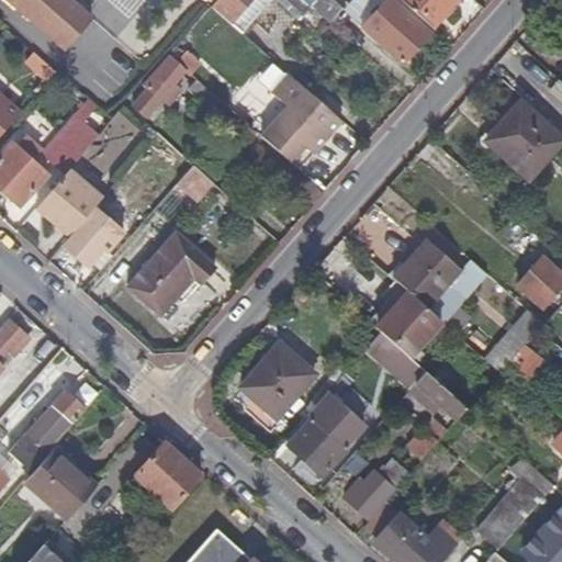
[(10,0),(24,11),(33,0),(10,0)]
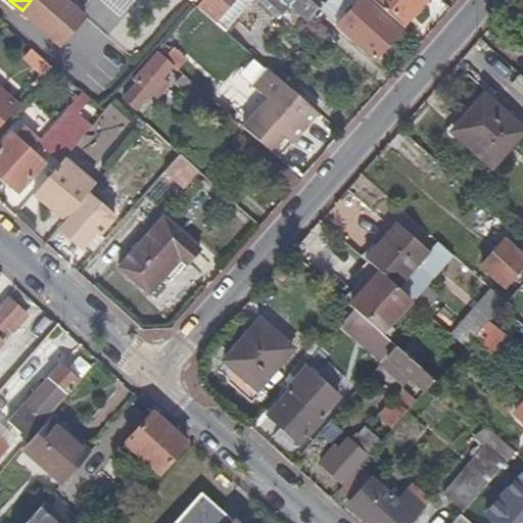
[(31,0),(22,10),(59,43),(85,15),(65,0),(31,0)]
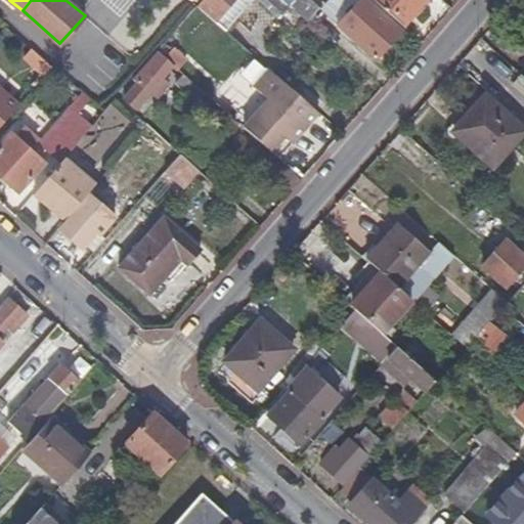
[(151,0),(179,24),(198,0),(151,0)]
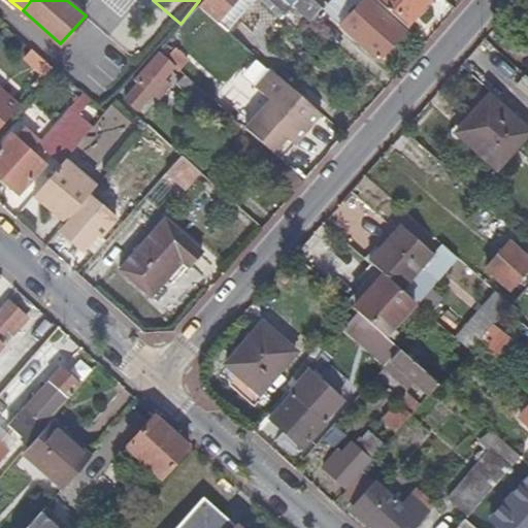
[(285,0),(268,0),(285,14),(292,6),(288,2),(285,0)]
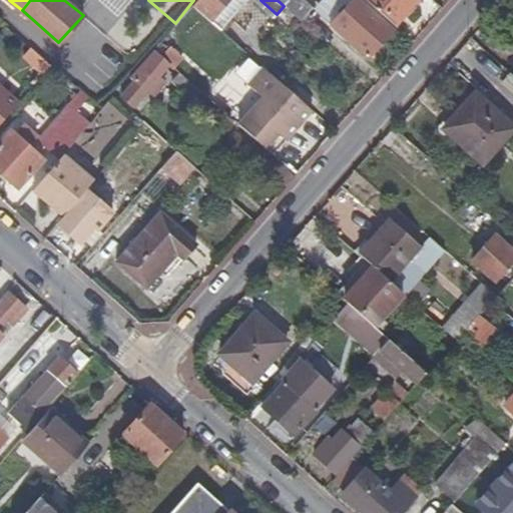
[(304,0),(282,0),(280,2),(284,6),(305,23),(316,11),(304,0)]
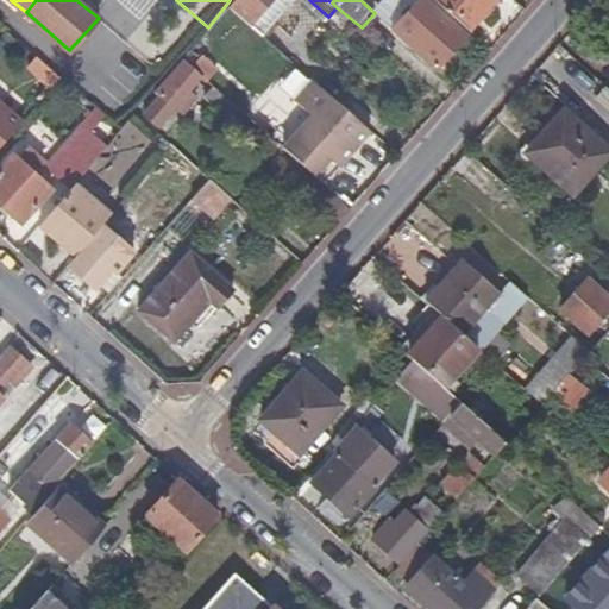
[(469,35),(429,0),(416,0),(391,30),(437,69),(469,35)]
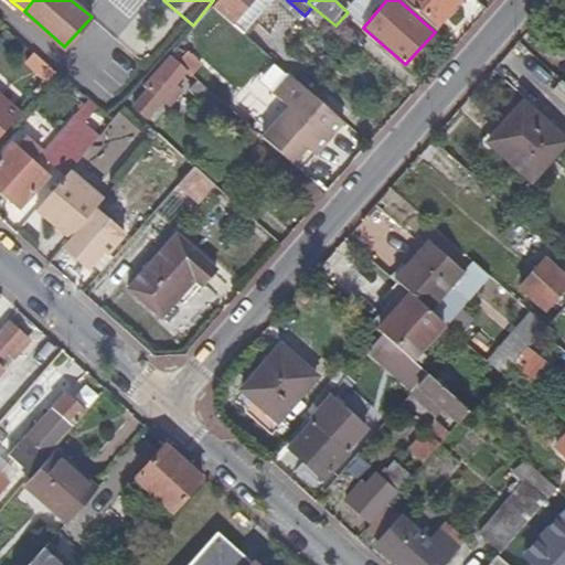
[(460,0),(403,0),(436,29),(460,0)]
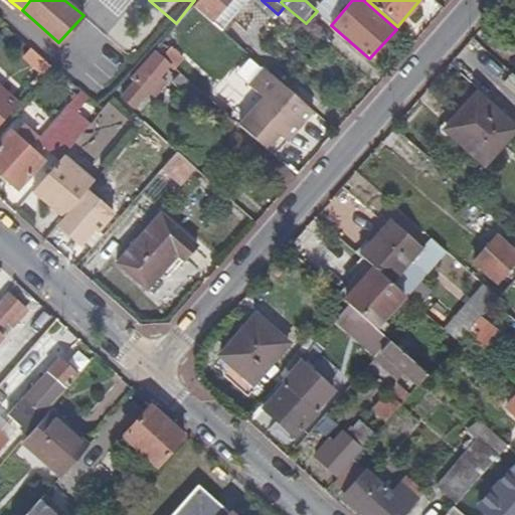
[(29,47),(20,57),(42,74),(50,64),(29,47)]
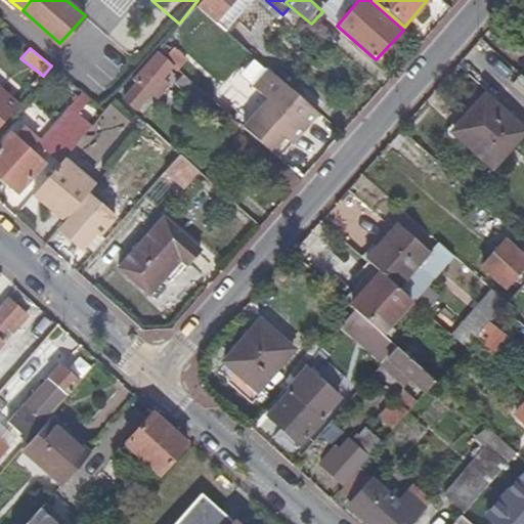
[(174,48),(166,57),(174,64),(180,70),(188,60),(174,48)]
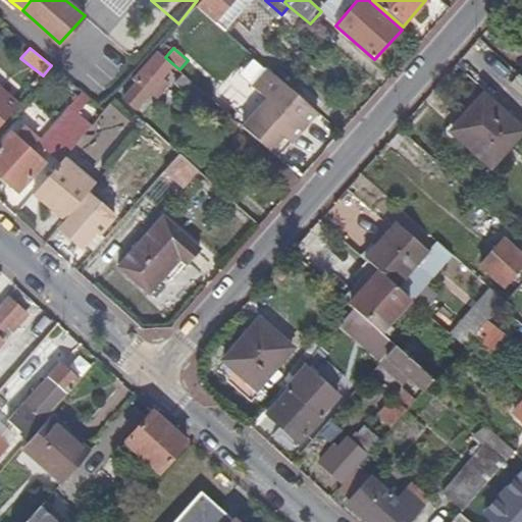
[(158,51),(134,80),(138,82),(124,97),(138,108),(150,93),(163,77),(173,64),(165,57),(158,51)]
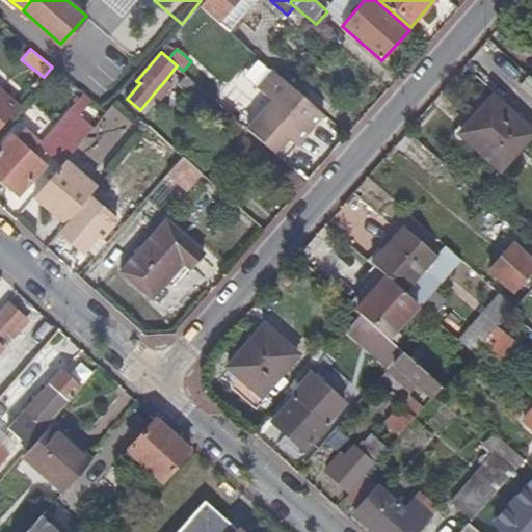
[(258,86),(272,100),(246,127),(285,161),(324,114),(272,69),(258,86)]
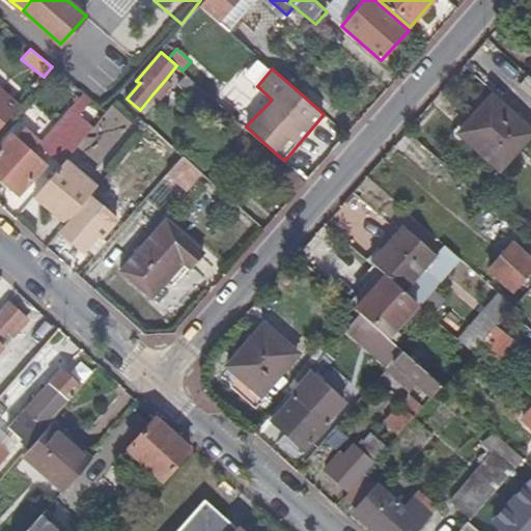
[(187,75),(177,85),(200,105),(210,94),(187,75)]
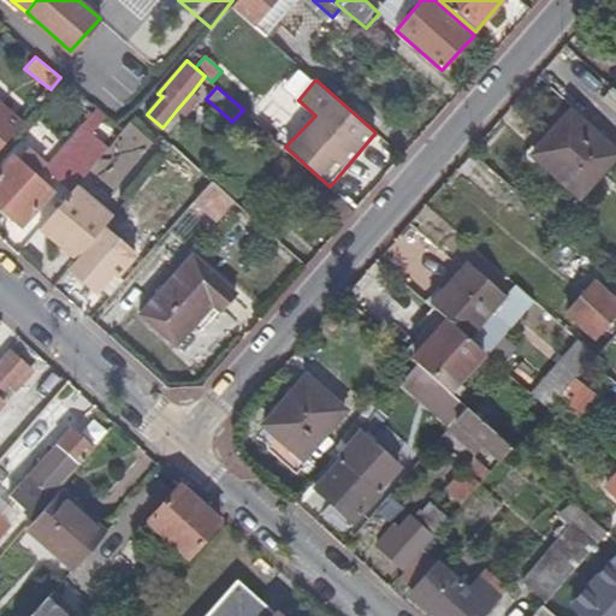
[(201,99),(193,92),(177,110),(185,117),(201,99)]
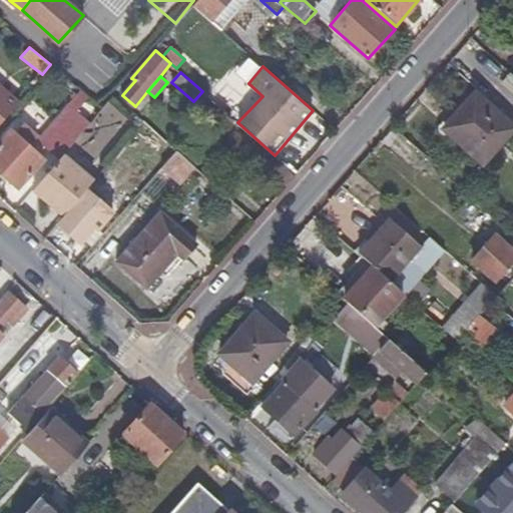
[(0,125),(21,102),(0,83),(0,125)]
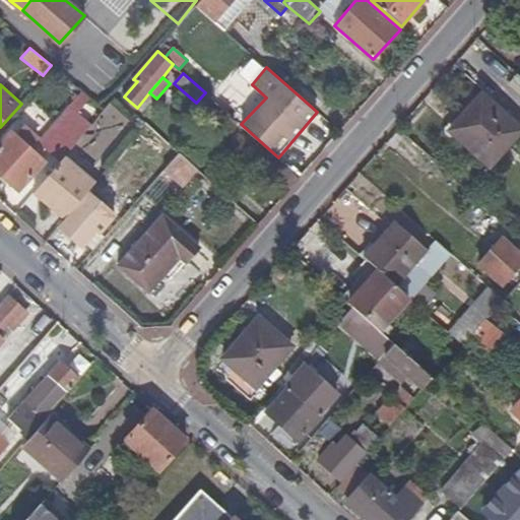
[(519,127),(482,94),(450,130),(491,165),(519,131),(519,127)]
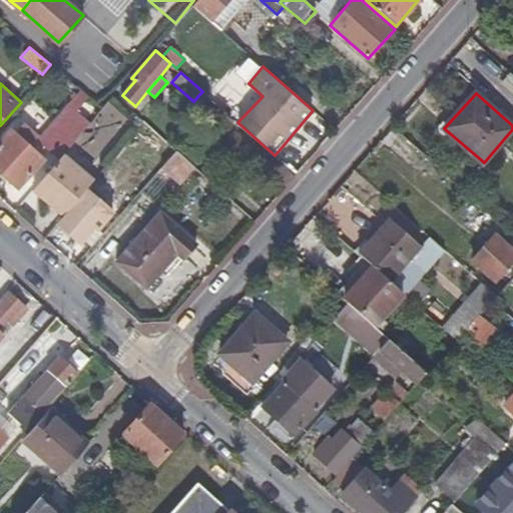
[(90,123),(69,104),(36,141),(58,160),(90,123)]
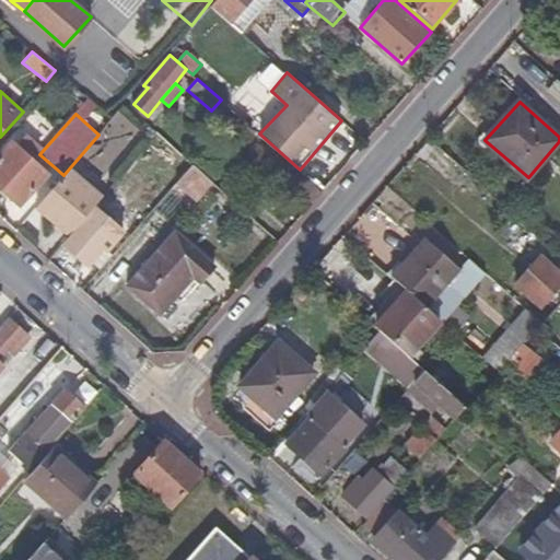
[(48,174),(13,142),(0,155),(0,185),(22,206),(48,174)]
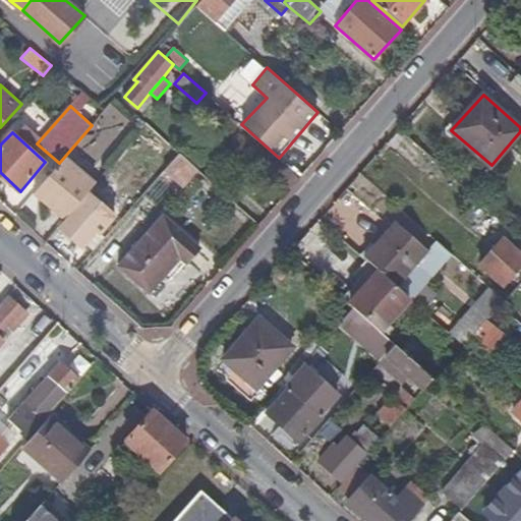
[(161,171),(181,189),(197,172),(177,154),(161,171)]
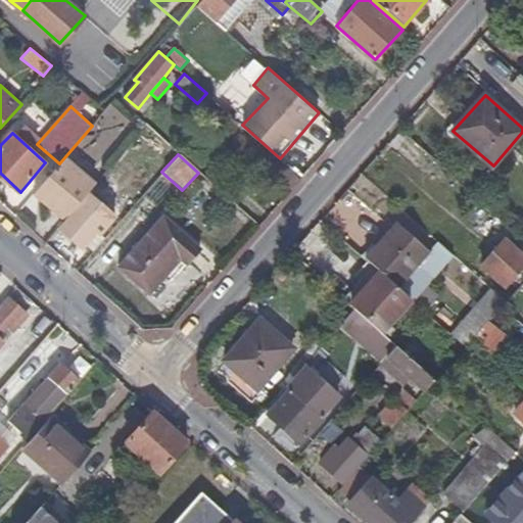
[(96,184),(65,158),(36,193),(65,219),(96,184)]
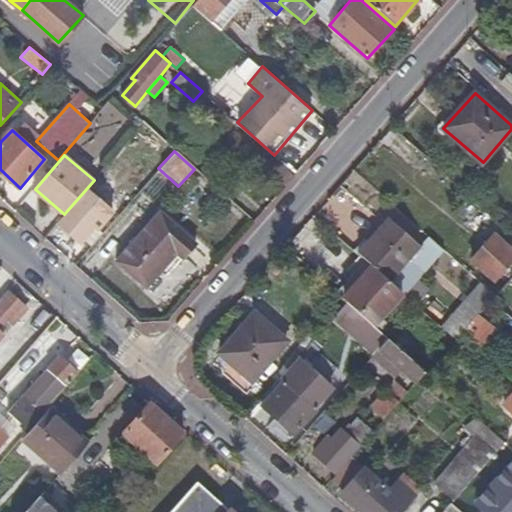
[(113,212),(87,190),(58,224),(80,243),(82,241),(95,225),(99,228),(113,212)]
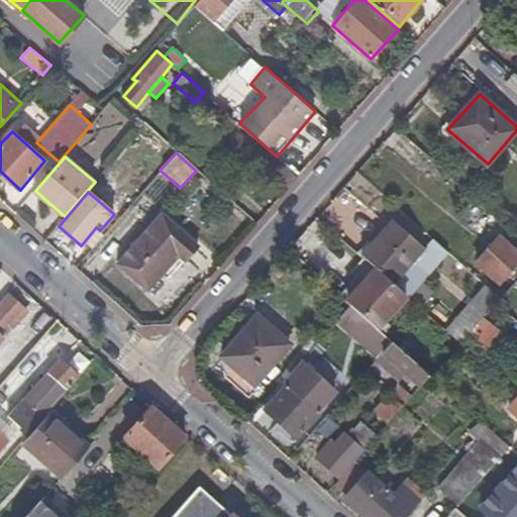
[(200,246),(162,212),(117,263),(147,291),(179,256),(186,263),(200,246)]
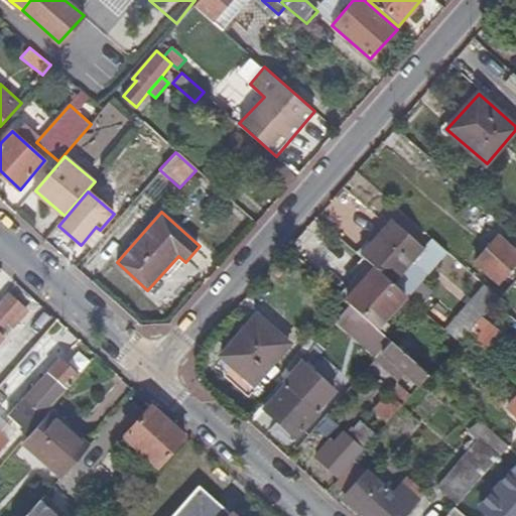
[(424,248),(393,220),(362,255),(377,268),(393,283),(424,248)]
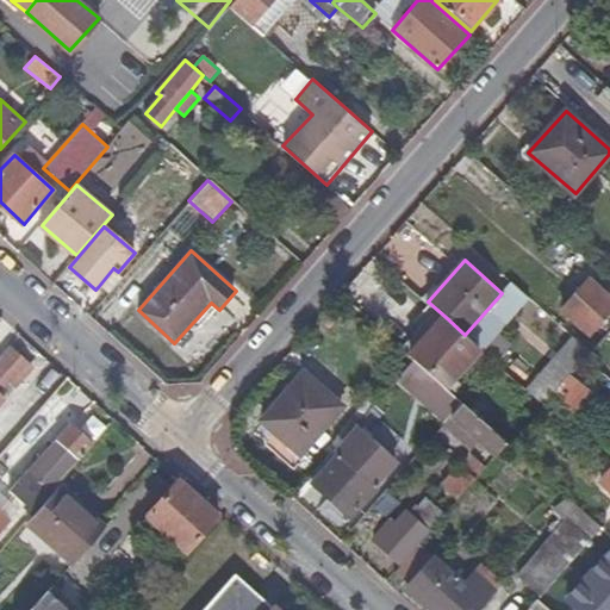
[(118,272),(113,268),(98,287),(107,294),(123,277),(118,272)]
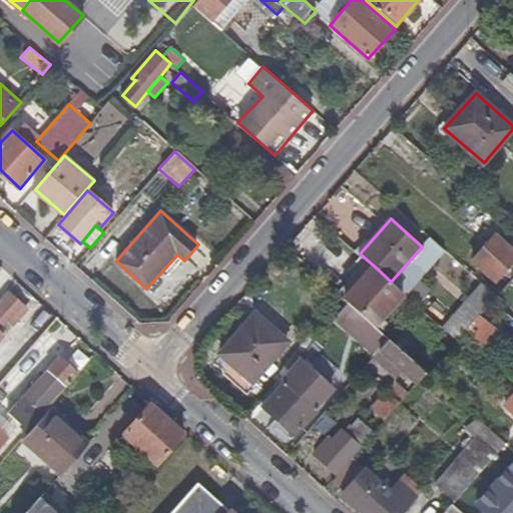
[(512,261),(512,250),(496,235),(474,261),(496,281),(512,261)]
